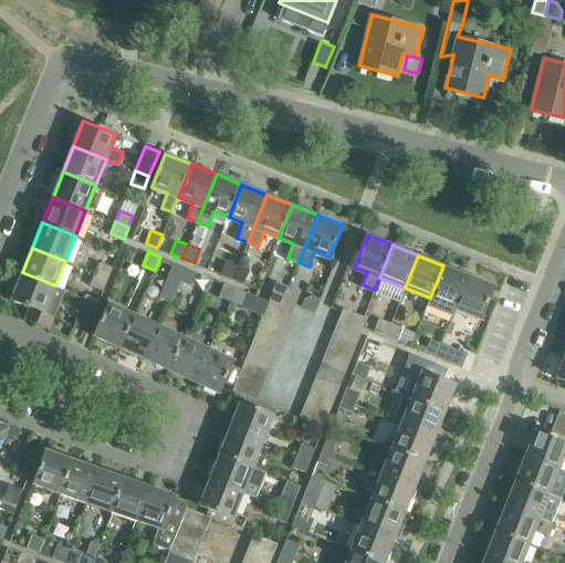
[(100,260),(95,272),(108,278),(113,266),(100,260)]
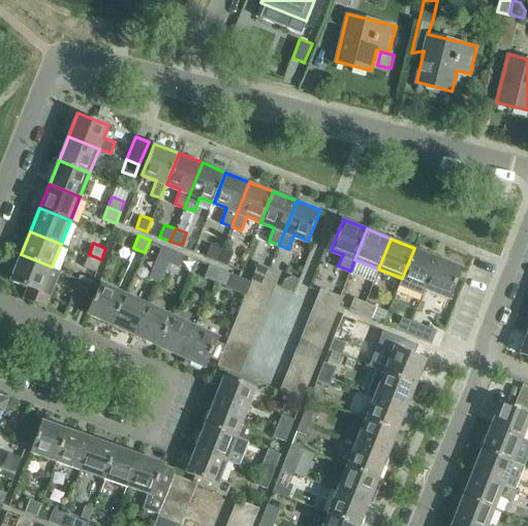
[(207,255),(217,259),(222,247),(212,243),(207,255)]
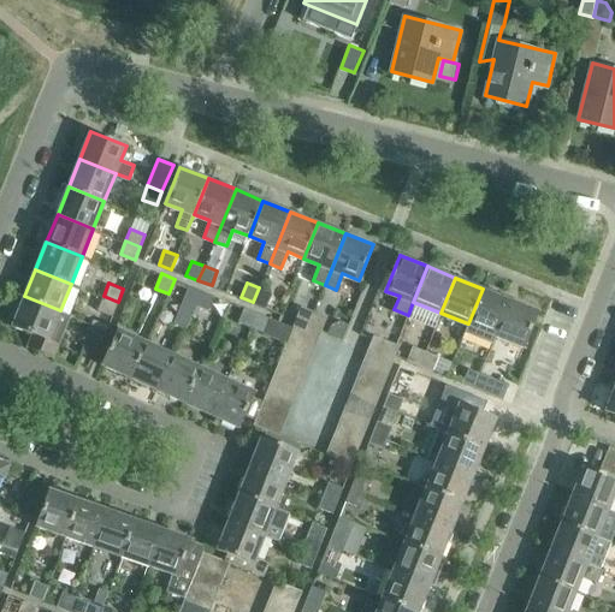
[(183,299),(195,304),(201,289),(189,285),(183,299)]
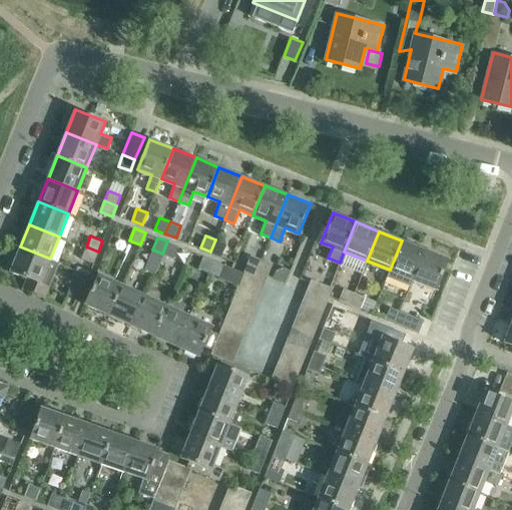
[(215,239),(210,251),(221,257),(226,243),(215,239)]
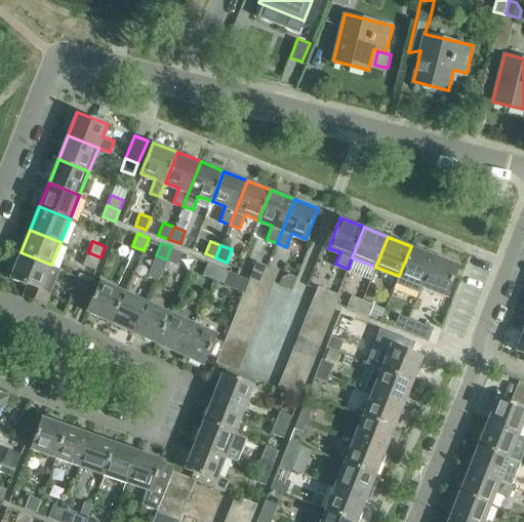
[(171,246),(166,259),(178,264),(183,251),(171,246)]
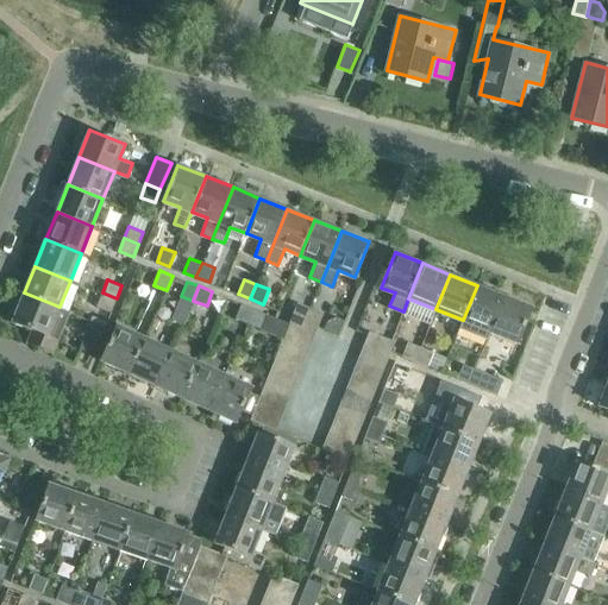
[(463,320),(490,331),(505,296),(477,285),(463,320)]
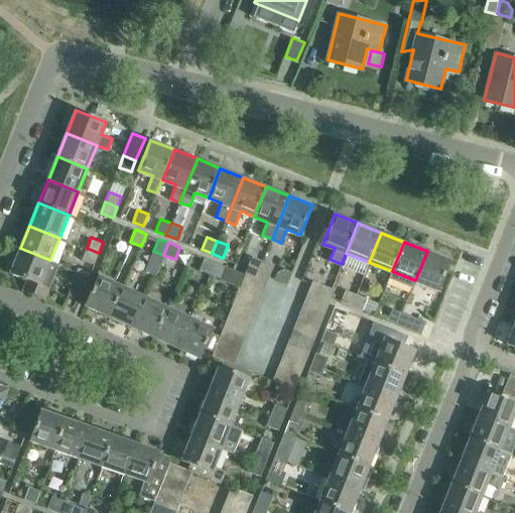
[(50,260),(20,248),(11,272),(28,278),(24,288),(44,297),(57,263),(50,260)]
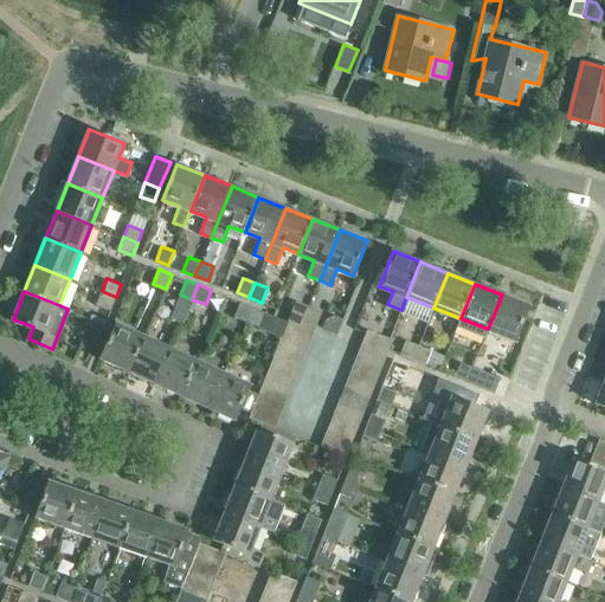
[(116,297),(102,291),(96,303),(111,309),(116,297)]
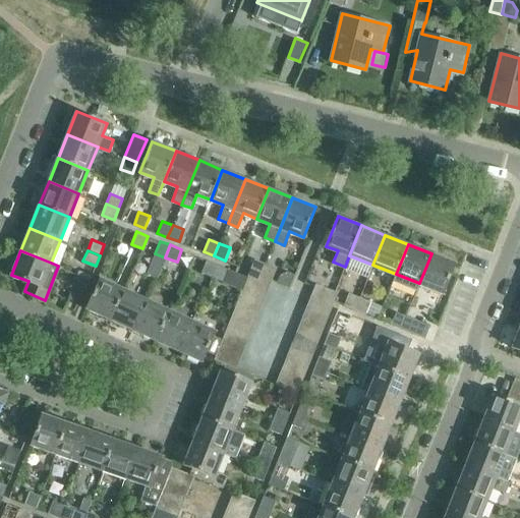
[(431,253),(419,283),(443,293),(455,263),(431,253)]
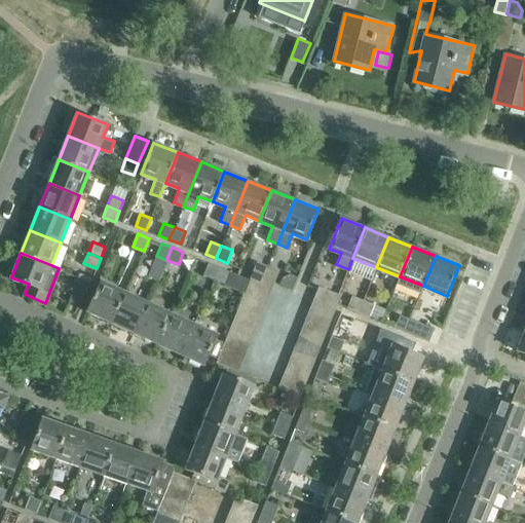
[(258,261),(253,272),(264,277),(268,265),(258,261)]
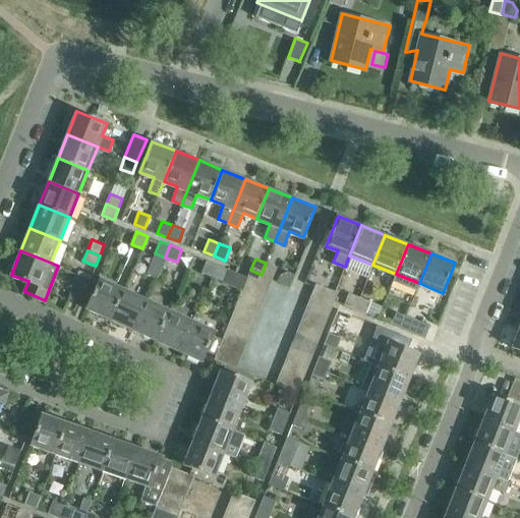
[(201,272),(213,276),(218,264),(207,260),(201,272)]
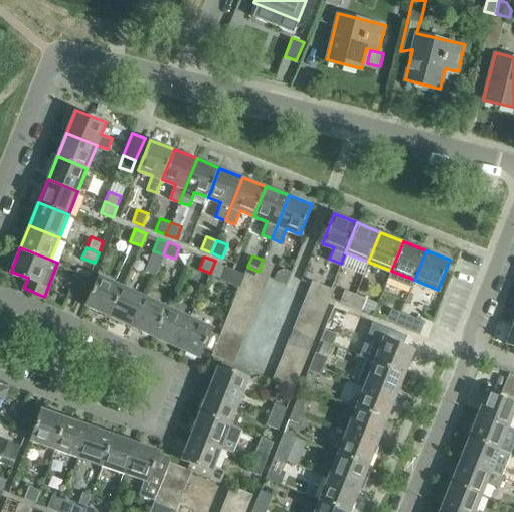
[(274,264),(263,260),(259,272),(269,276),(274,264)]
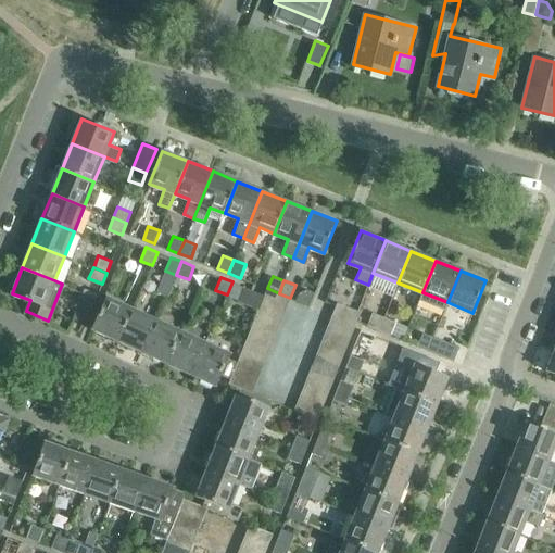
[(232,281),(227,294),(238,299),(243,286),(232,281)]
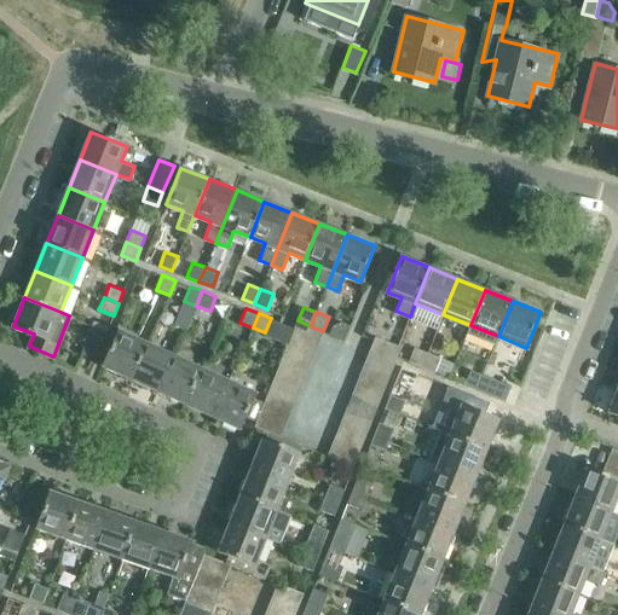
[(298,320),(293,332),(318,342),(323,331),(311,326),(298,320)]
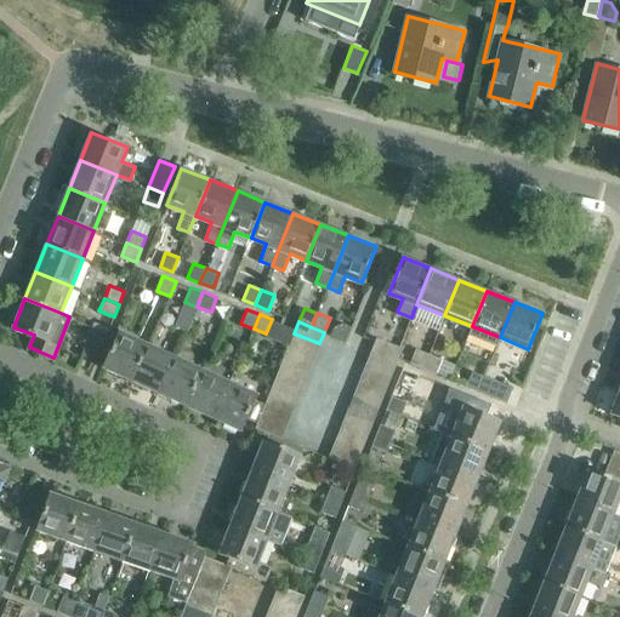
[(81,354),(96,360),(108,332),(92,326),(81,354)]
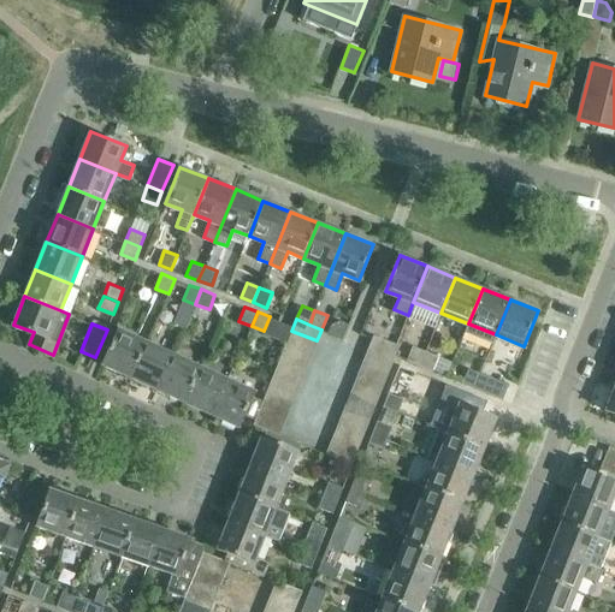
[(104,363),(132,376),(148,342),(119,328),(104,363)]
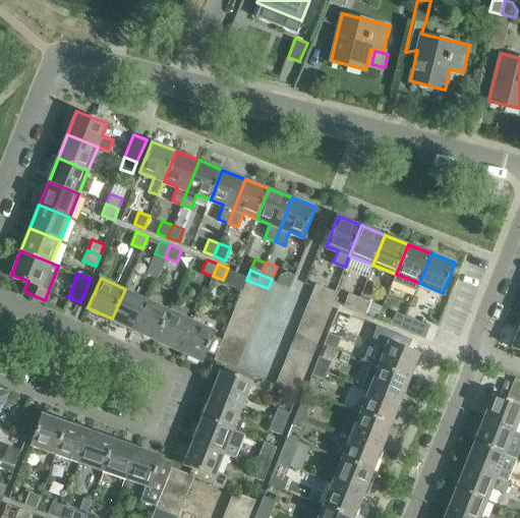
[(246,280),(242,289),(264,298),(268,288),(246,280)]
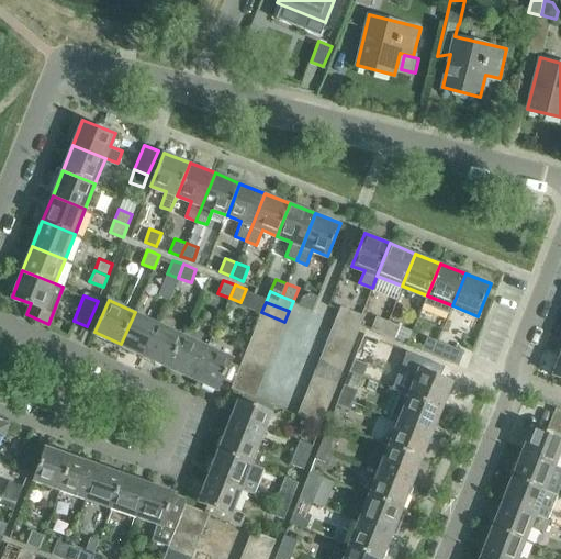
[(341,304),(336,319),(359,327),(365,314),(341,304)]
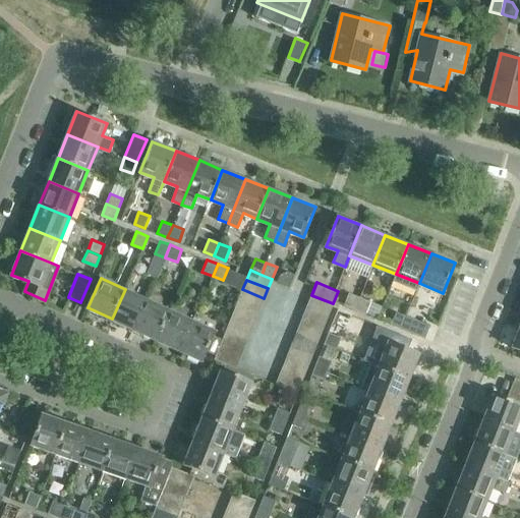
[(112,319),(133,329),(147,299),(125,289),(112,319)]
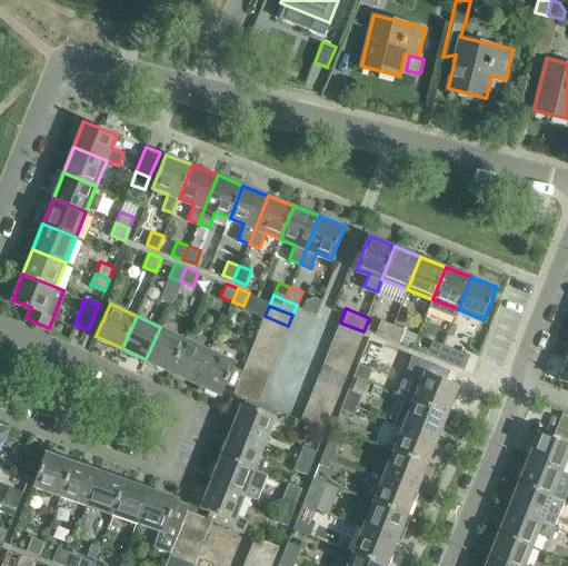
[(265,316),(260,327),(285,337),(288,326),(265,316)]
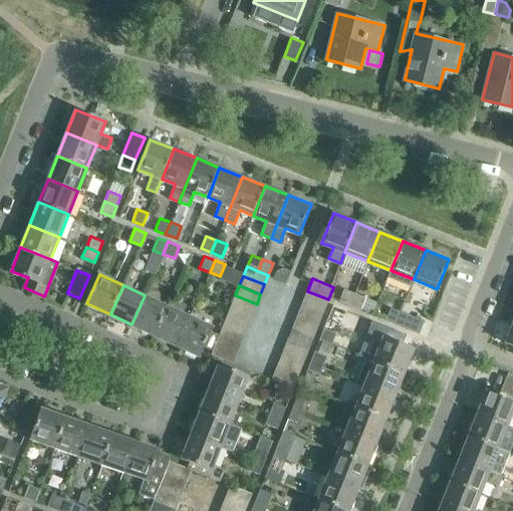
[(339,299),(350,304),(355,292),(344,287),(339,299)]
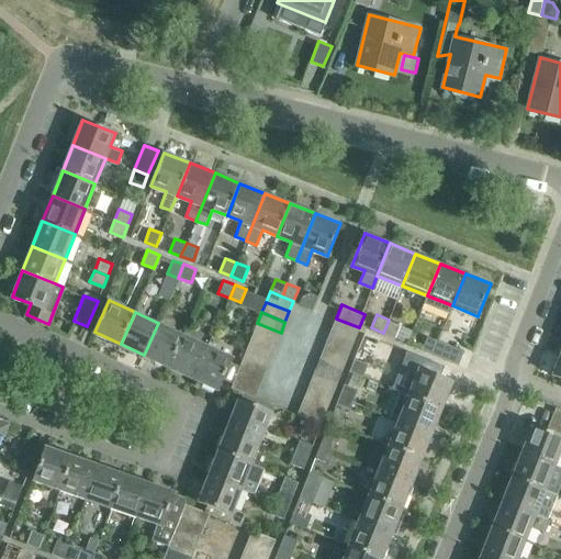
[(336,319),(332,328),(355,338),(359,327),(336,319)]
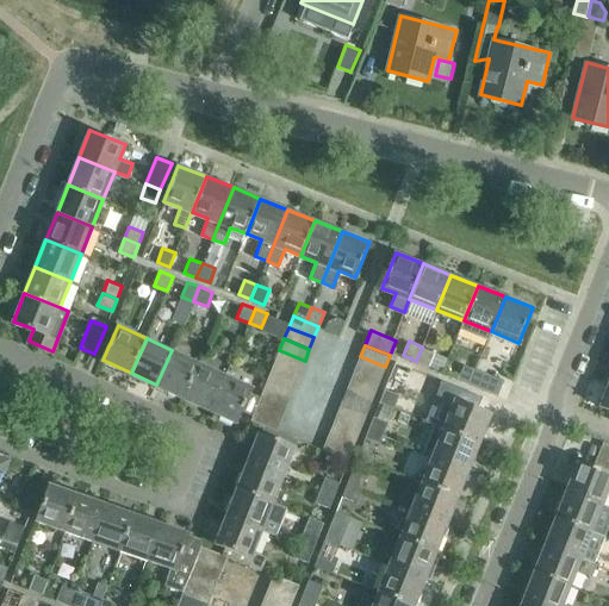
[(422,347),(416,361),(429,366),(434,351),(422,347)]
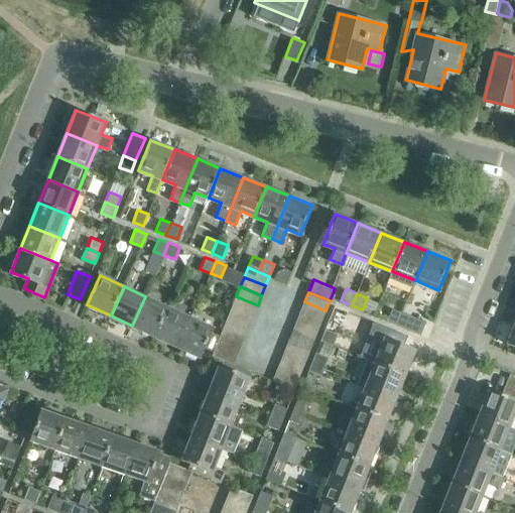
[(132,326),(154,336),(167,306),(145,296),(132,326)]
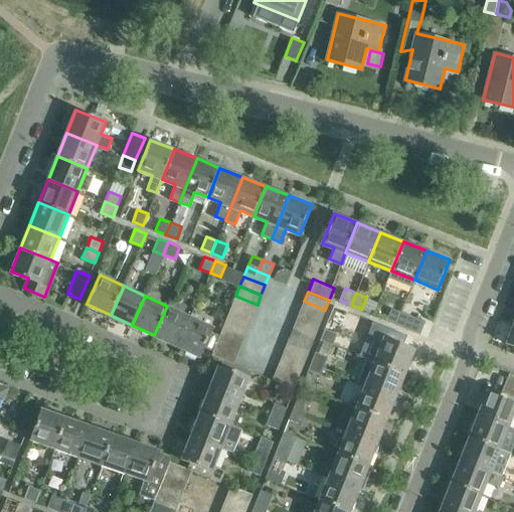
[(235,296),(232,306),(253,314),(258,305),(235,296)]
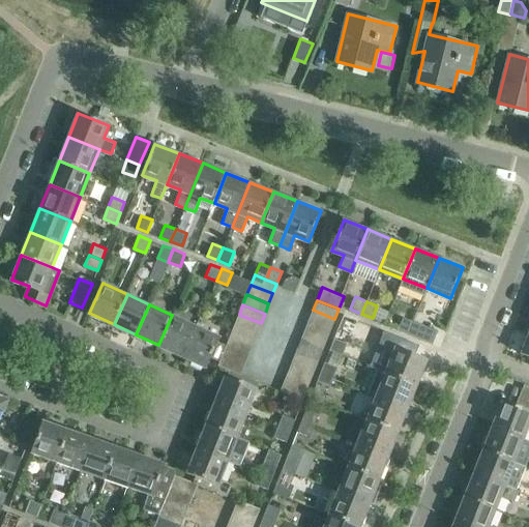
[(313,310),(309,320),(331,328),(334,319),(313,310)]
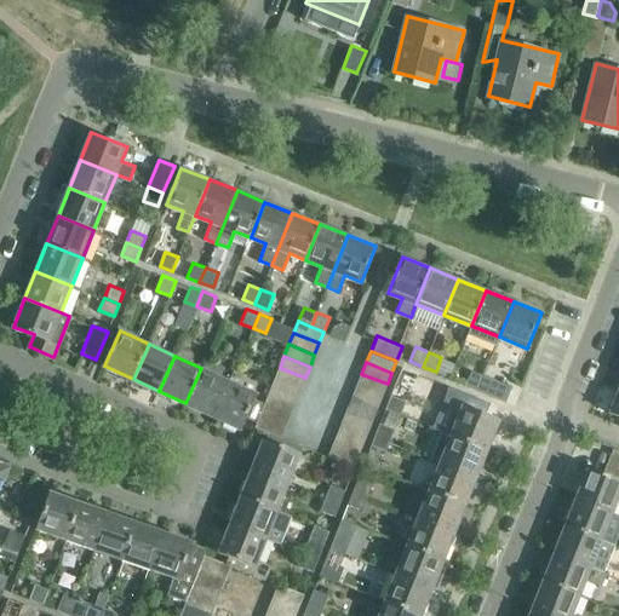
[(185,403),(213,416),(229,381),(201,368),(185,403)]
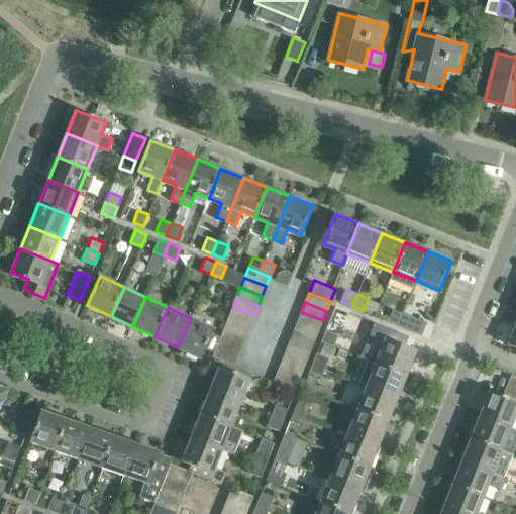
[(233,307),(229,316),(250,325),(254,315),(233,307)]
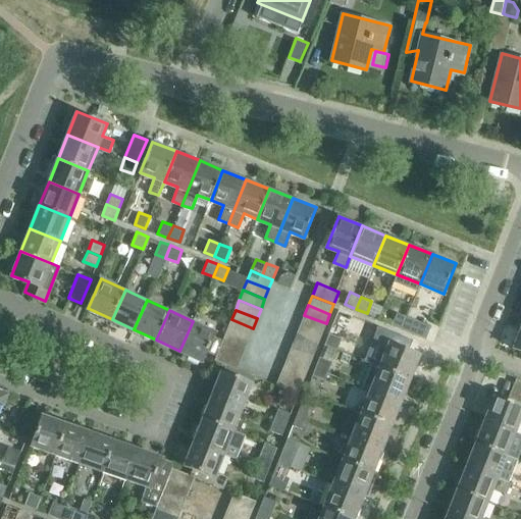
[(392,323),(403,327),(408,315),(397,311),(392,323)]
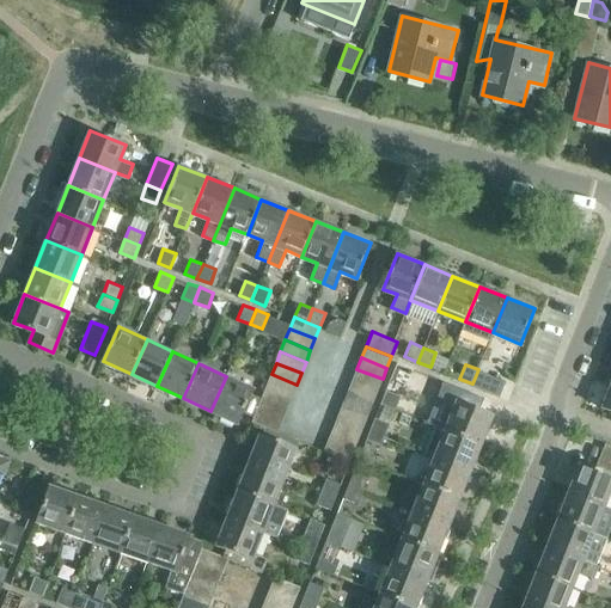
[(356,369),(352,380),(378,391),(383,379),(356,369)]
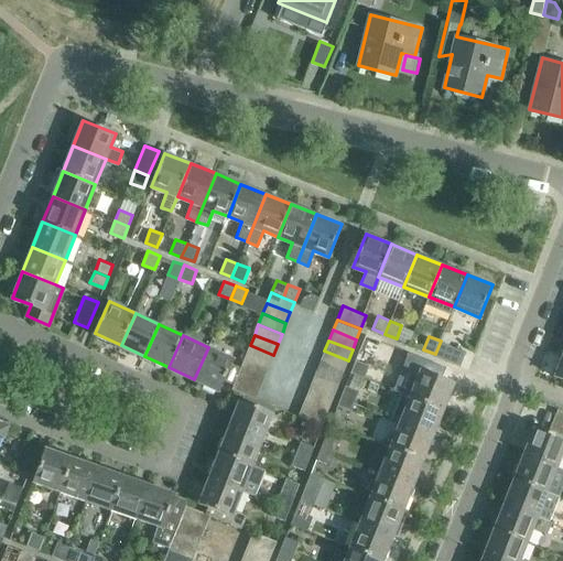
[(441,341),(435,354),(461,364),(466,351),(441,341)]
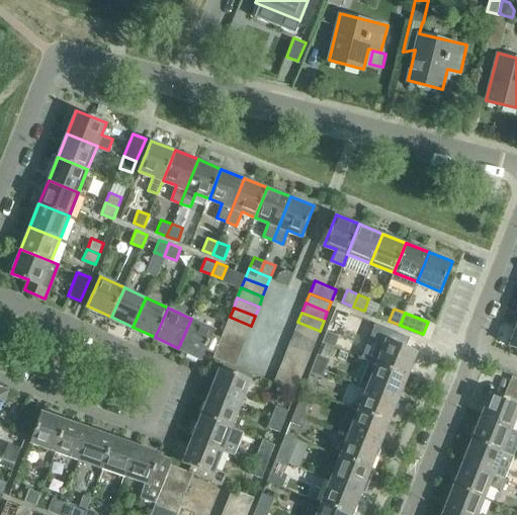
[(230,317),(226,327),(247,336),(251,326),(230,317)]
